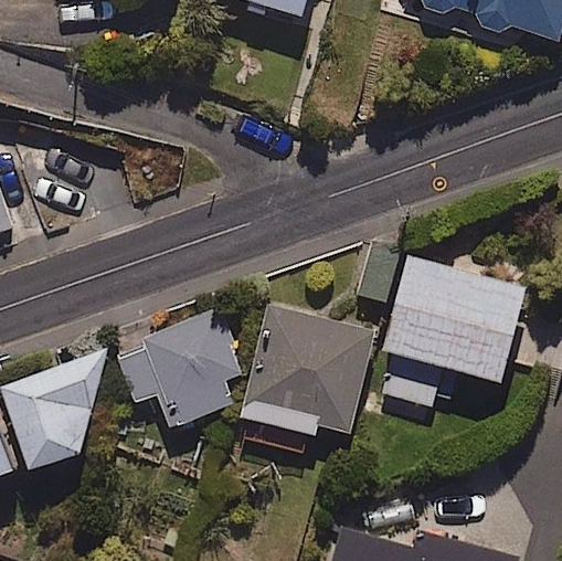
[(307,0),(242,0),(303,18),(307,0)]
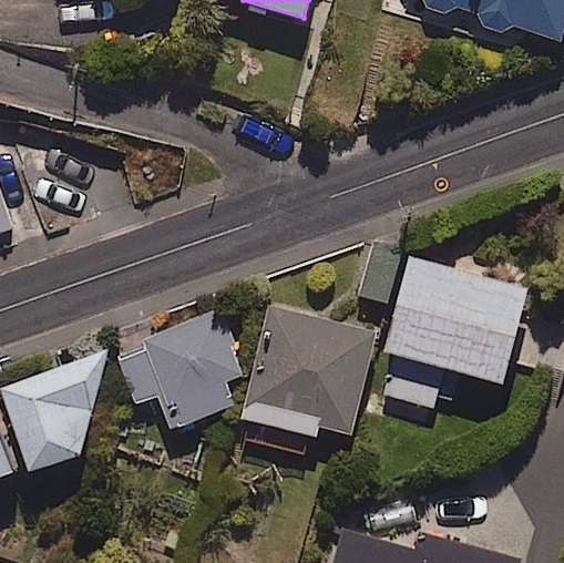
[(563,0),(441,0),(561,37),(563,28),(563,0)]
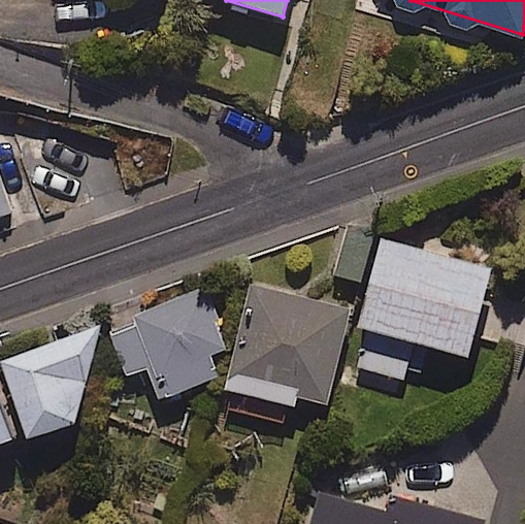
[(0,218),(19,211),(0,162),(0,218)]
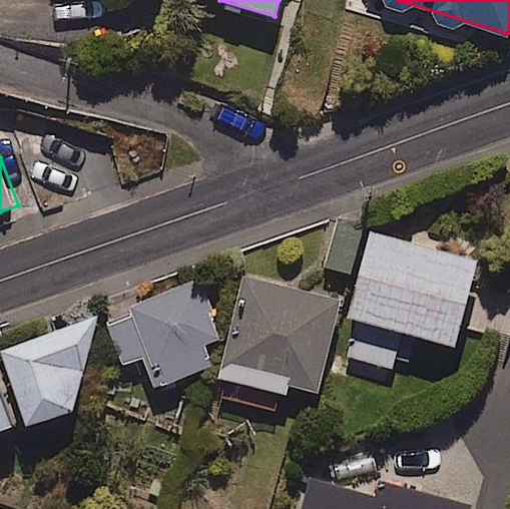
[(478,264),(375,230),(349,314),(363,319),(351,358),(391,370),(403,331),(451,347),(478,264)]
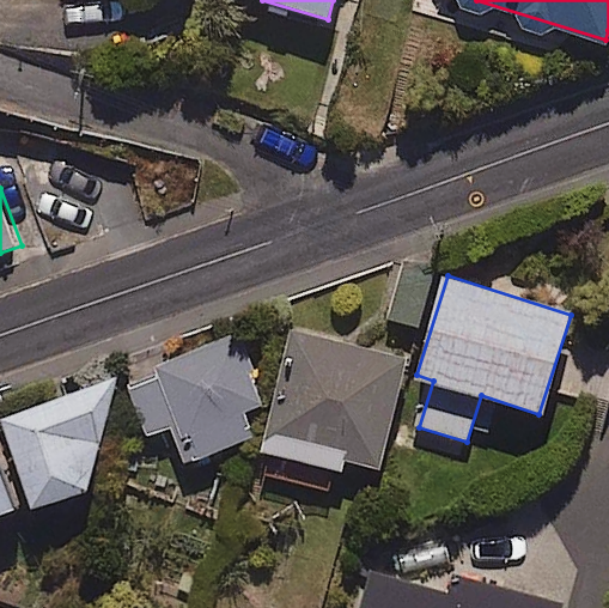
[(408,363),(297,330),(255,470),(327,492),(336,457),(377,469),(408,363)]
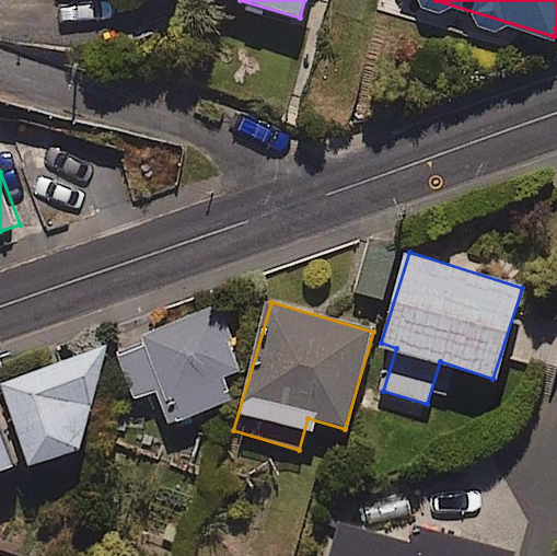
[(243,367),(212,307),(115,356),(137,400),(154,391),(172,426),(230,396),(221,378),(243,367)]
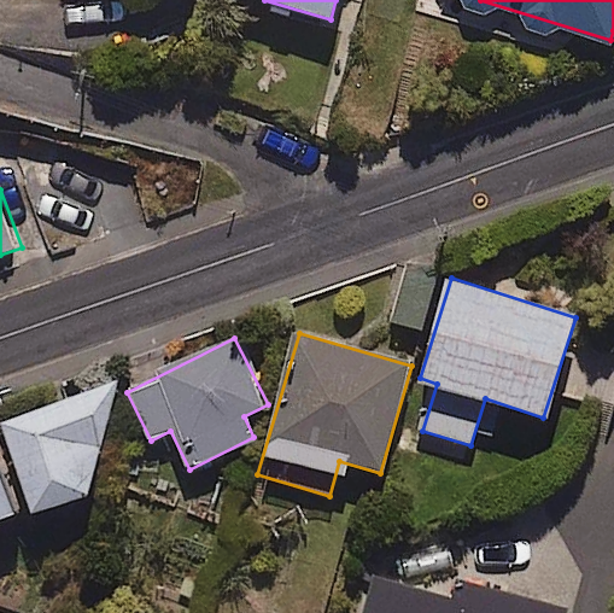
[(0,463),(16,511),(88,486),(111,383),(0,420),(0,463)]
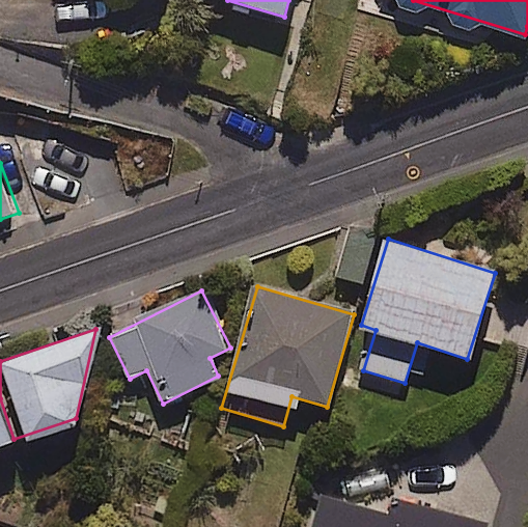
[(0,443),(14,439),(0,398),(0,443)]
